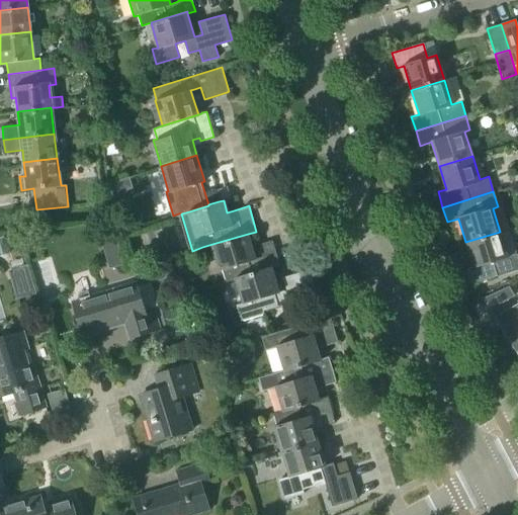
[(517,257),(509,229),(500,232),(465,242),(473,266),(466,268),(470,283),(517,268),(517,257)]
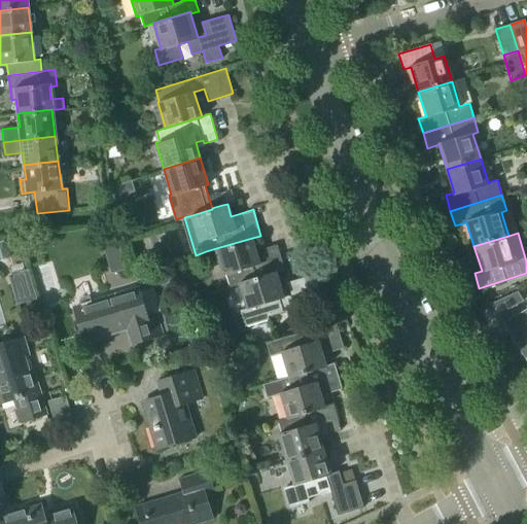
[(216,248),(223,274),(226,273),(231,283),(276,270),(276,272),(284,270),(277,244),(264,248),(268,260),(259,263),(252,238),(216,248)]
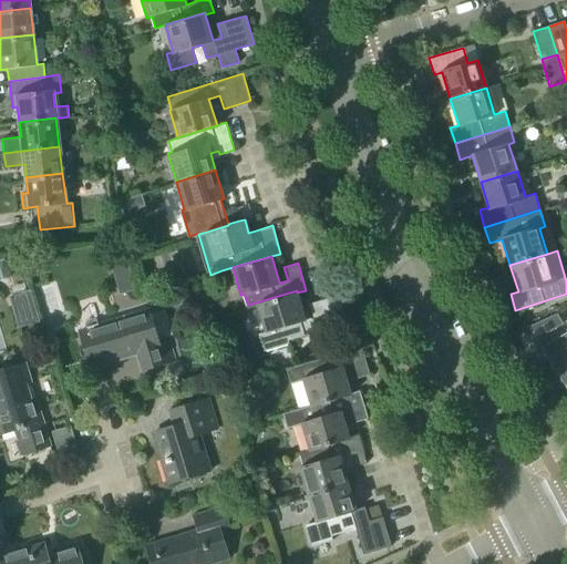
[(115,263),(119,289),(133,287),(130,260),(115,263)]
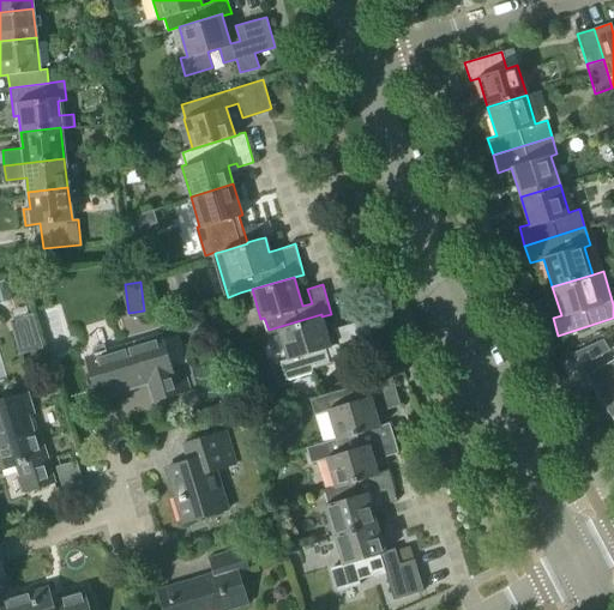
[(10,319),(19,352),(43,346),(32,312),(10,319)]
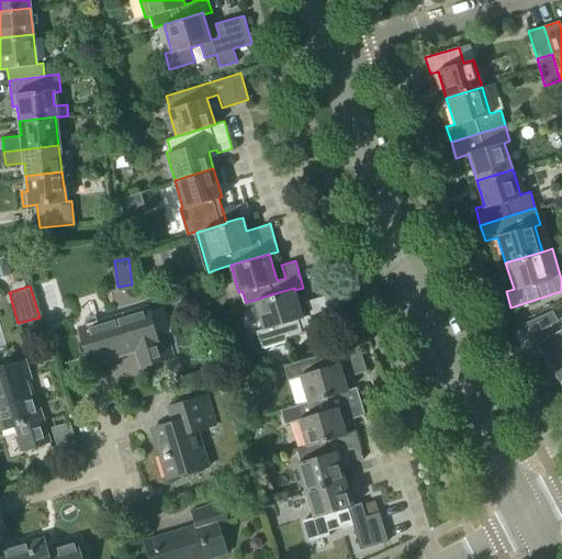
[(246,302),(246,303),(256,301),(263,327),(256,331),(261,346),(285,339),(284,337),(343,319),(335,292),(307,301),(312,313),(302,315),(294,290),(294,288),(246,302)]
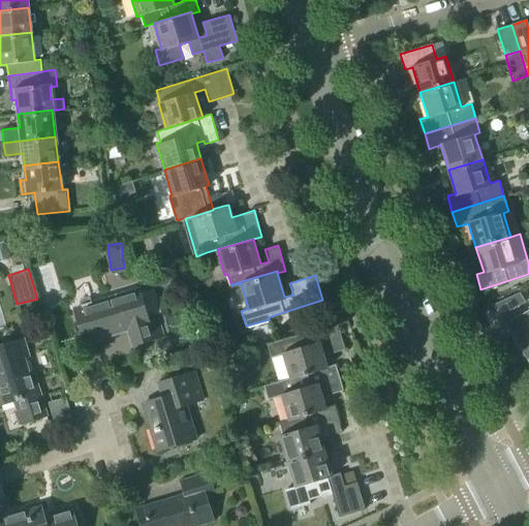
[(148,319),(139,288),(74,307),(85,341),(129,329),(133,343),(162,335),(157,316),(148,319)]
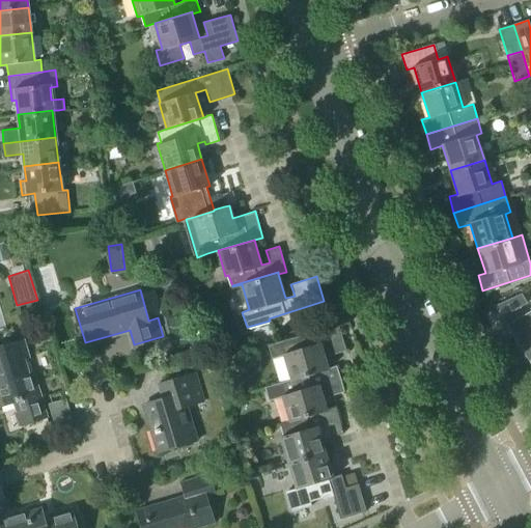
[(495,305),(503,318),(528,302),(520,289),(495,305)]
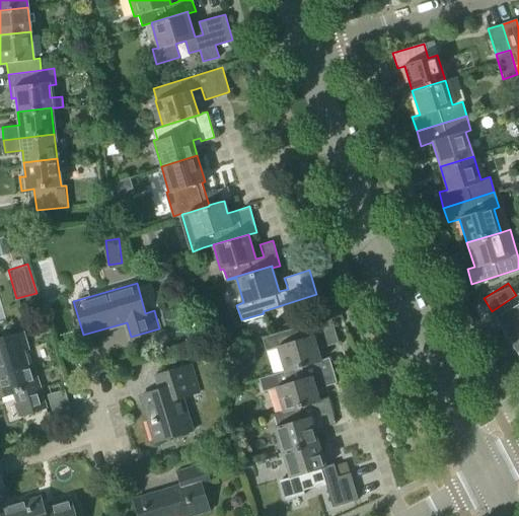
[(517,352),(518,350),(518,303),(496,318),(510,341),(517,352)]
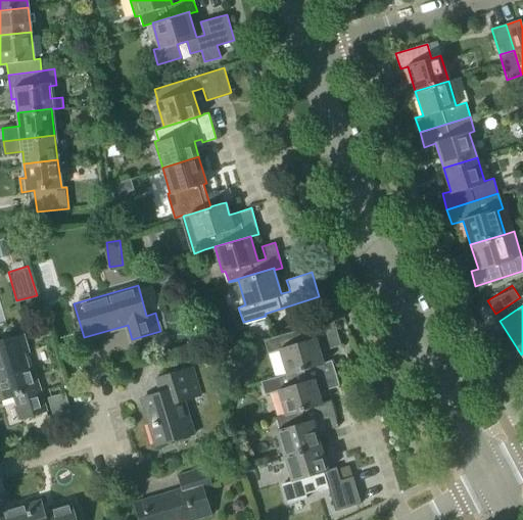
[(43,318),(31,321),(36,337),(48,334),(43,318)]
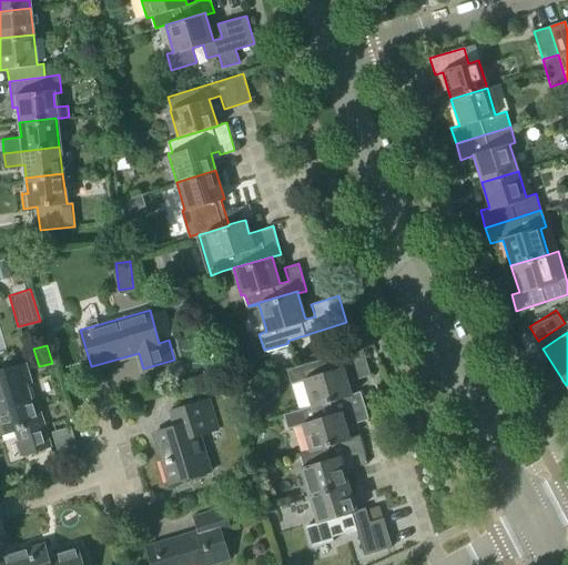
[(283,414),(284,415),(353,394),(352,393),(344,367),(351,365),(355,379),(369,373),(361,345),(286,369),(291,382),(298,380),(306,406),(283,414)]
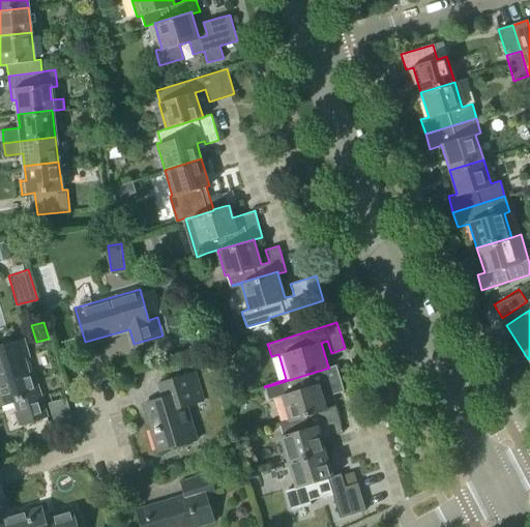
[(0,401),(1,404),(12,400),(19,422),(46,414),(33,371),(32,371),(22,338),(19,339),(0,344),(0,401)]
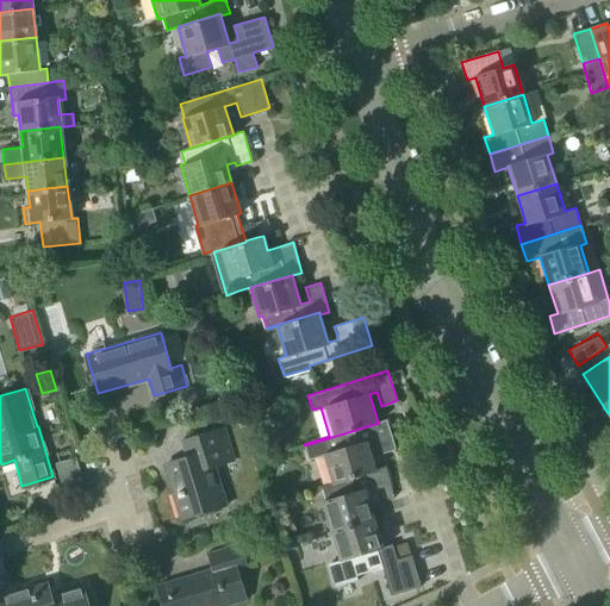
[(240,414),(237,404),(224,407),(226,417),(240,414)]
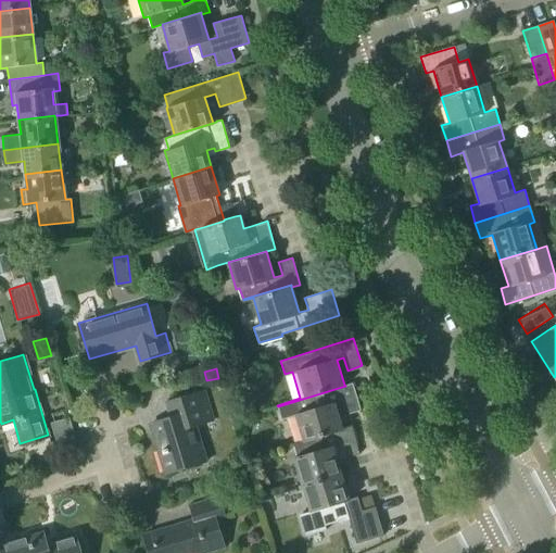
[(293,443),(294,444),(295,443),(327,435),(344,429),(343,428),(336,402),(342,400),(346,413),(362,409),(354,382),(344,385),(345,386),(278,406),(281,418),(291,416),(299,441),(293,443)]
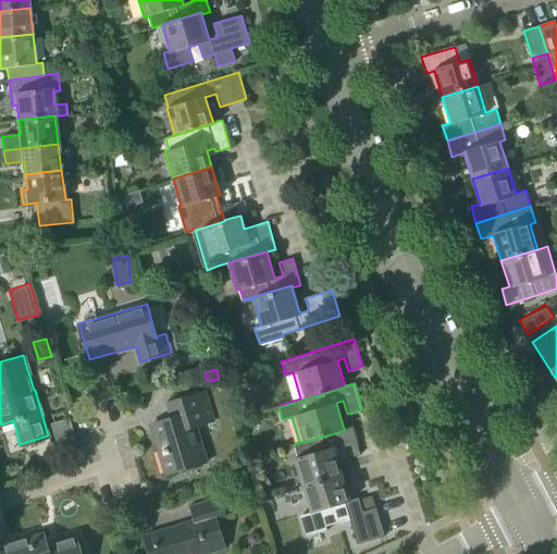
[(159,418),(163,431),(155,433),(165,472),(207,460),(196,425),(213,419),(205,390),(166,401),(170,415),(159,418)]
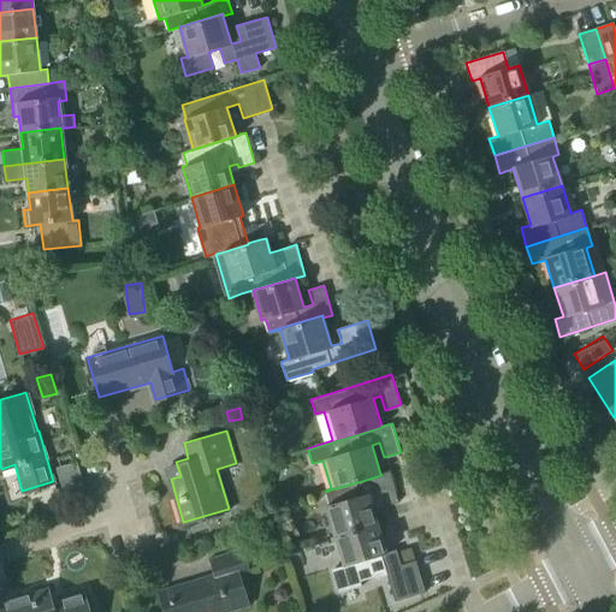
[(55,467),(63,487),(83,481),(77,459),(72,462),(70,455),(58,458),(60,465),(55,467)]
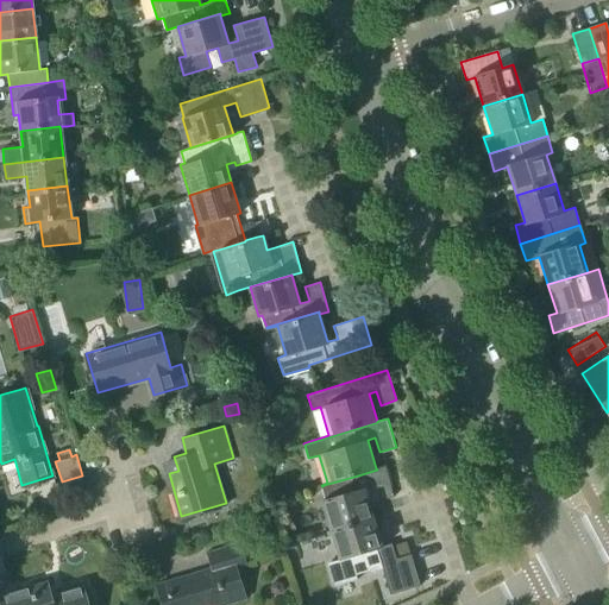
[(374,485),(378,499),(395,495),(385,466),(376,468),(377,470),(358,476),(324,485),(322,486),(326,498),(321,499),(331,530),(375,517),(365,487),(374,485)]
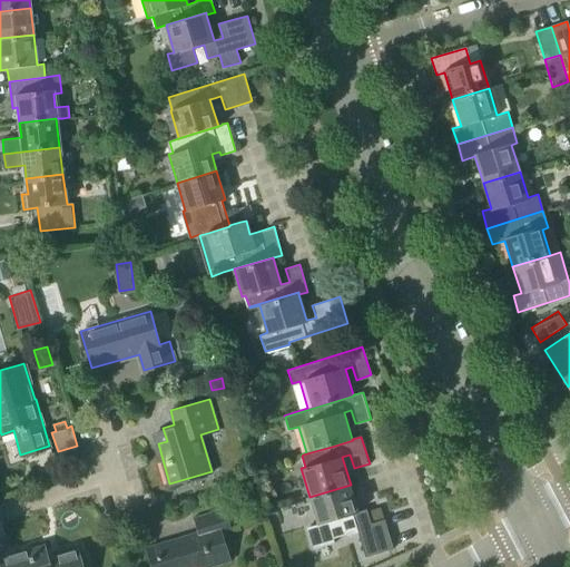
[(351,485),(310,497),(317,522),(310,525),(315,541),(341,534),(336,519),(353,514),(365,555),(394,546),(384,517),(371,521),(366,508),(359,510),(351,485)]
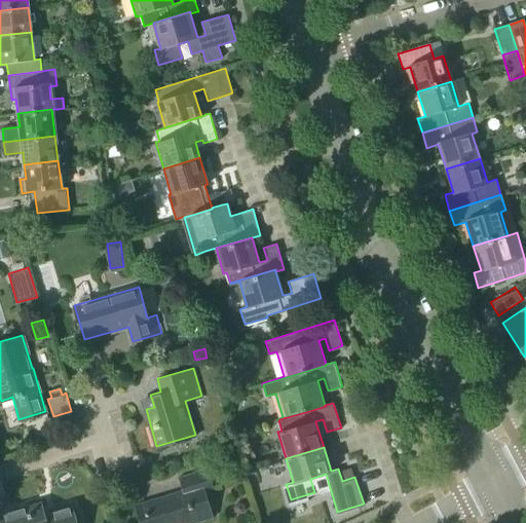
[(183,490),(135,505),(140,522),(188,522),(214,516),(205,489),(214,487),(208,469),(179,477),(183,490)]
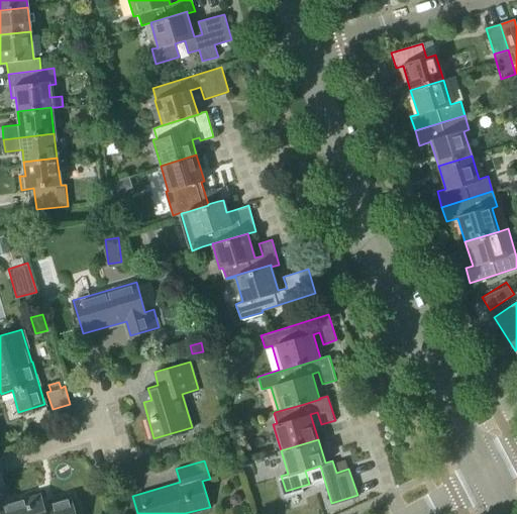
[(0,509),(1,513),(77,513),(72,496),(44,504),(40,492),(0,503),(0,509)]
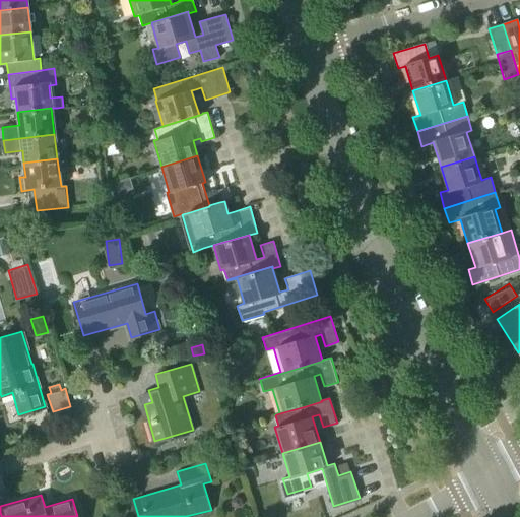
[(233,497),(231,501),(233,505),(236,507),(240,505),(242,502),(241,498),(237,496),(233,497)]
